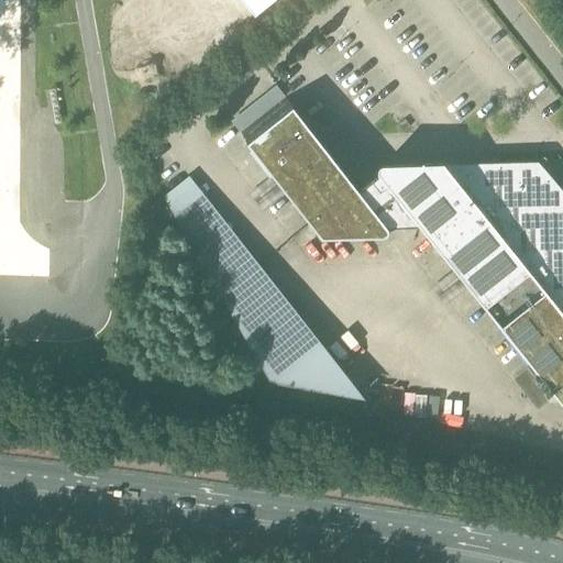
[(244,0),(256,15),(275,0),(244,0)]
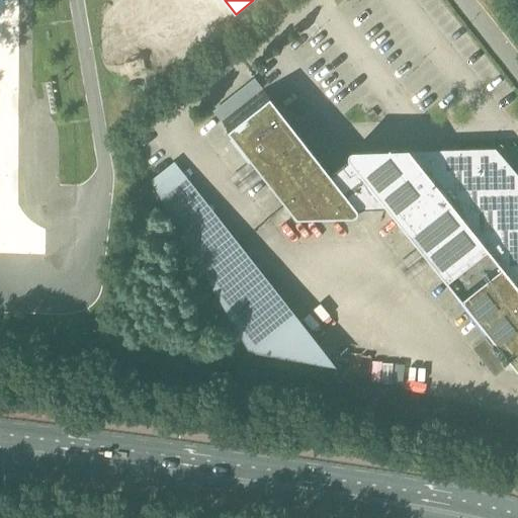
[(264,90),(223,123),(299,221),(354,219),(357,218),(358,217),(359,213),(359,211),(358,209),(389,208),(517,370),(517,187),(512,188),(512,168),(496,168),(495,148),(412,152),(412,151),(357,153),(354,153),(352,155),(351,157),(351,159),(352,162),(334,176),(264,90)]
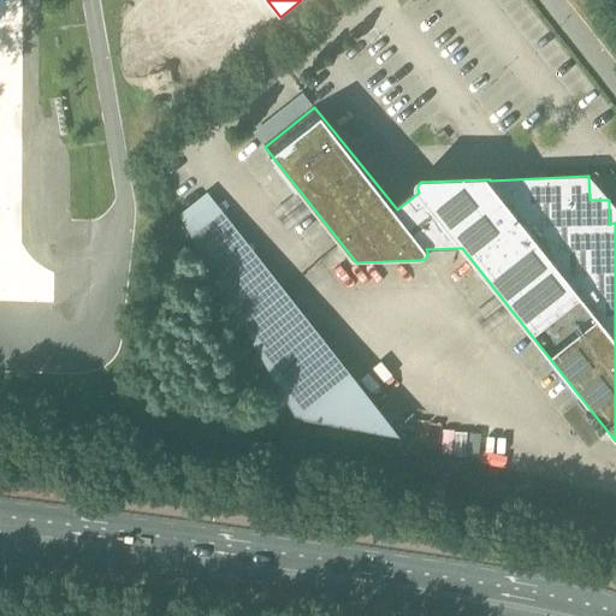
[(451,138),(445,130),(434,138),(442,147),(451,138)]
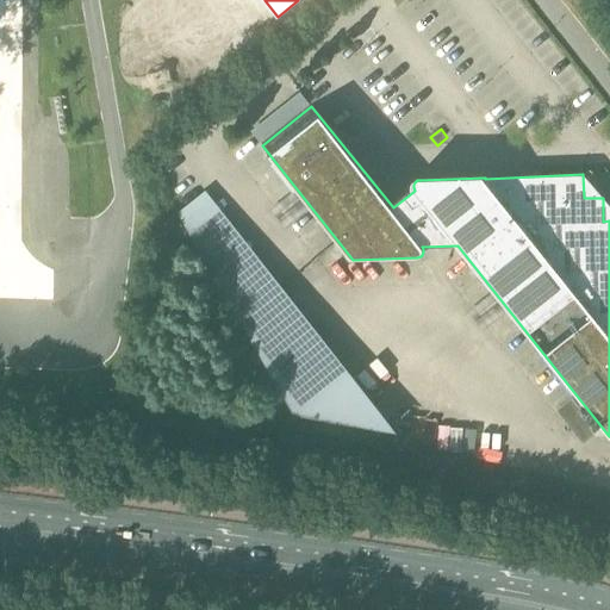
[(161,179),(176,162),(168,154),(153,170),(161,179)]
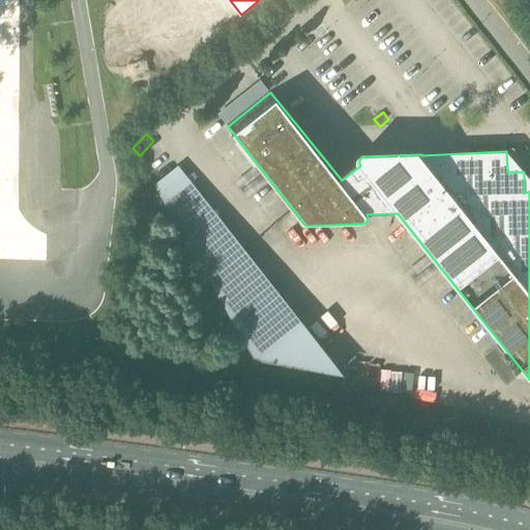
[(261,359),(344,373),(180,170),(158,187),(261,359)]
